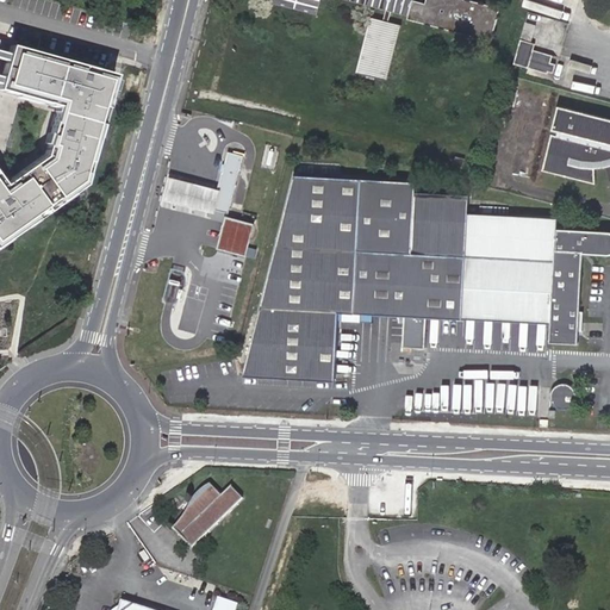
[(372,17),(360,73),(391,79),(403,23),(372,17)]
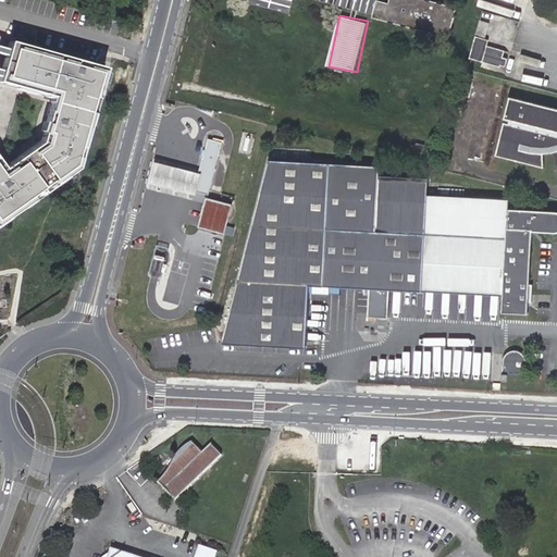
[(482,36),(473,34),(467,57),(498,64),(499,62),(504,63),(506,56),(502,54),(503,47),(484,42),(486,37),(482,36)]
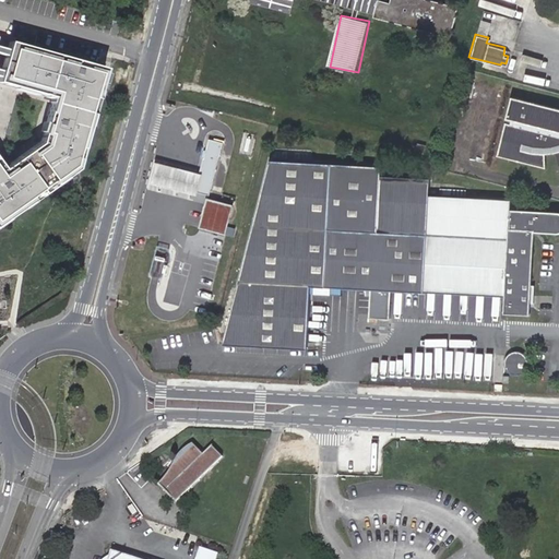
[(0,69),(2,70),(0,76),(0,83),(52,98),(40,142),(3,169),(0,164),(0,227),(78,169),(106,69),(12,44),(10,50),(0,47),(0,69)]
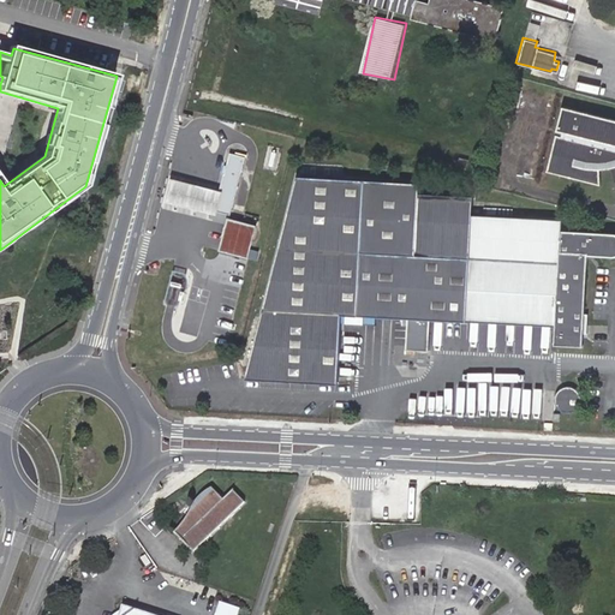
[(614,159),(614,118),(563,106),(557,130),(563,131),(562,137),(556,135),(547,171),(599,185),(598,168),(608,168),(608,161),(614,159)]
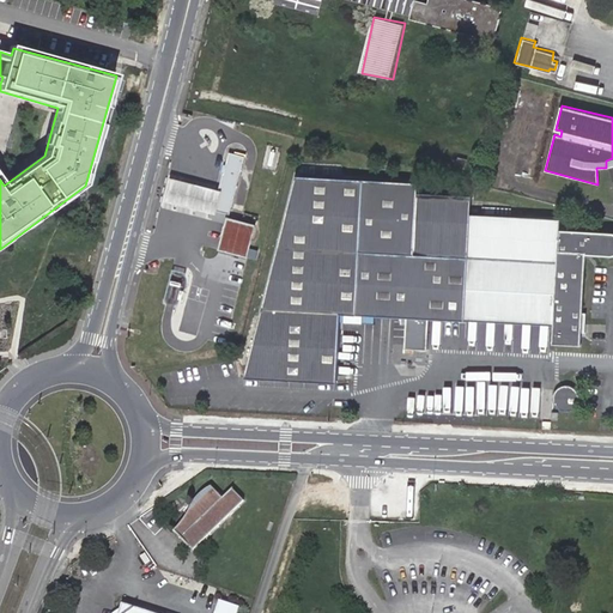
[(226,171),(222,188),(217,208),(229,212),(244,155),(230,151),(224,171),(226,171)]
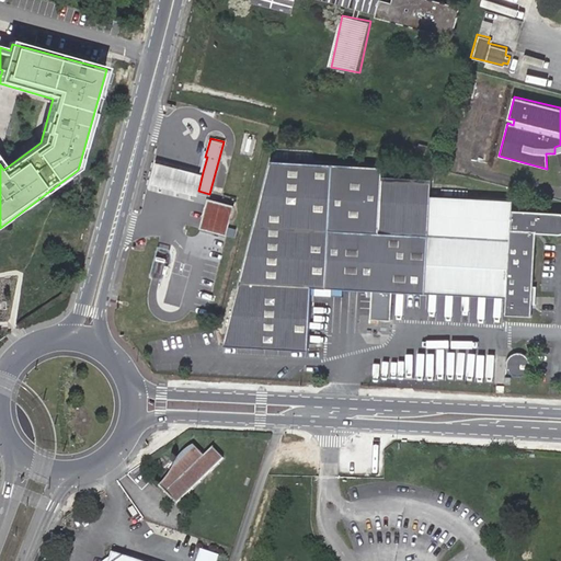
[(416,141),(414,150),(424,153),(426,144),(416,141)]
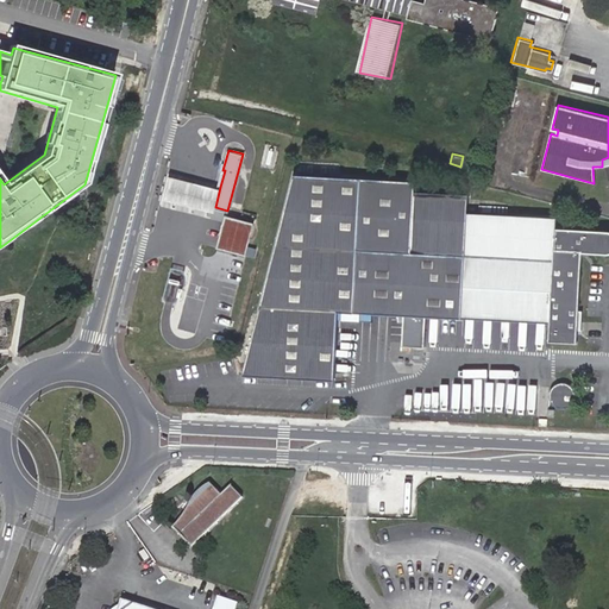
[(376,311),(550,319),(548,338),(577,340),(579,280),(582,246),(608,249),(608,248),(608,225),(556,224),(556,215),(468,211),(469,193),(415,189),(415,180),(294,173),(245,374),(334,378),(339,308),(356,309),(376,311)]
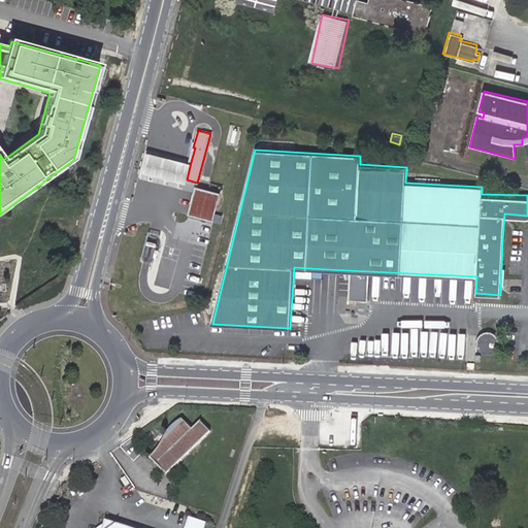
[(187,179),(191,162),(145,151),(140,170),(186,183),(187,179)]
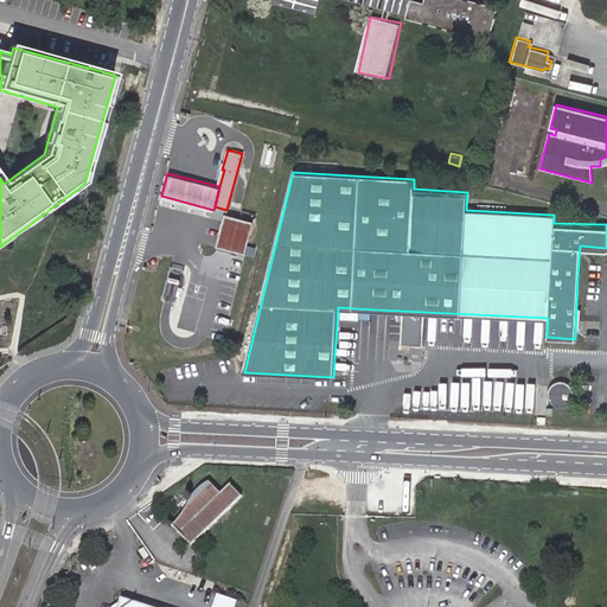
[(253,221),(227,213),(218,244),(244,251),(253,221)]
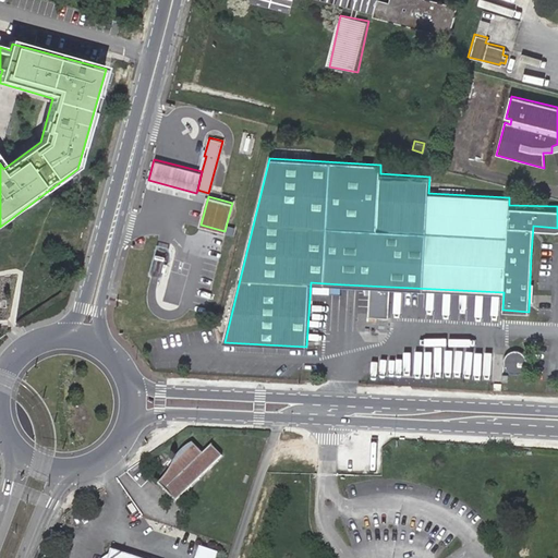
[(169,246),(156,243),(148,276),(161,279),(169,246)]
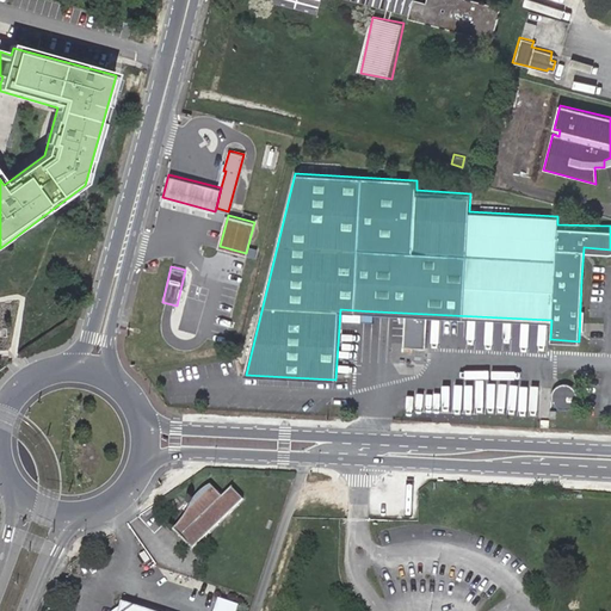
[(142,353),(136,345),(131,349),(137,357),(142,353)]
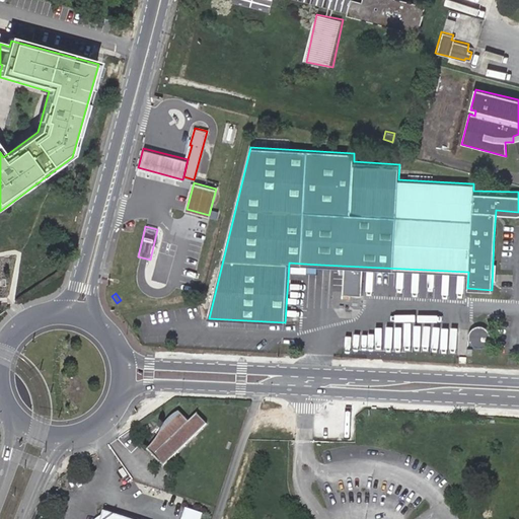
[(489,339),(489,331),(488,329),(482,325),(472,326),(467,331),(468,341),(475,347),(484,346),(489,339)]
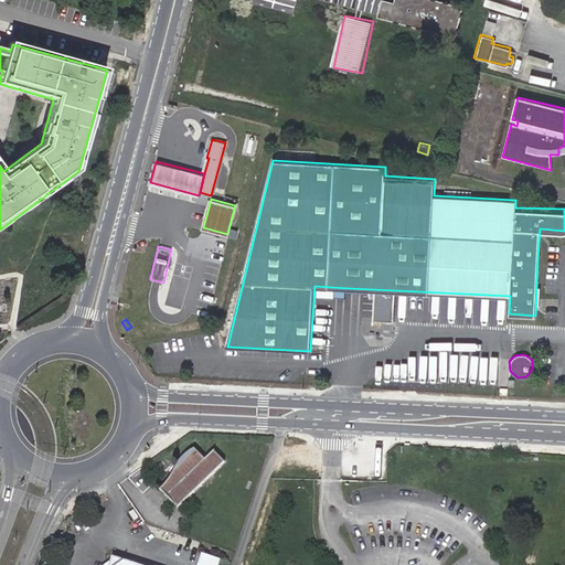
[(177,462),(176,465),(179,469),(168,478),(167,479),(166,480),(166,481),(164,481),(164,482),(163,483),(162,484),(162,486),(161,486),(160,487),(178,504),(225,459),(214,448),(205,457),(194,446),(193,447),(191,448),(189,449),(188,450),(185,451),(184,452),(182,454),(181,456),(180,457),(179,459),(178,461),(177,462)]
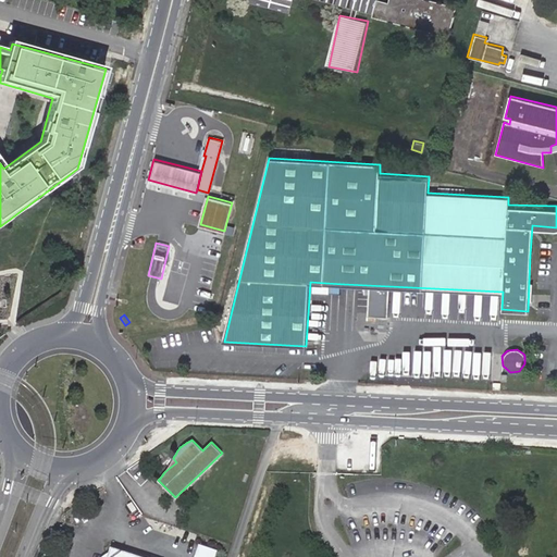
[(176,462),(173,458),(173,459),(172,459),(172,460),(171,461),(171,462),(170,462),(170,463),(170,465),(169,466),(168,467),(166,468),(166,469),(165,470),(165,471),(176,462)]
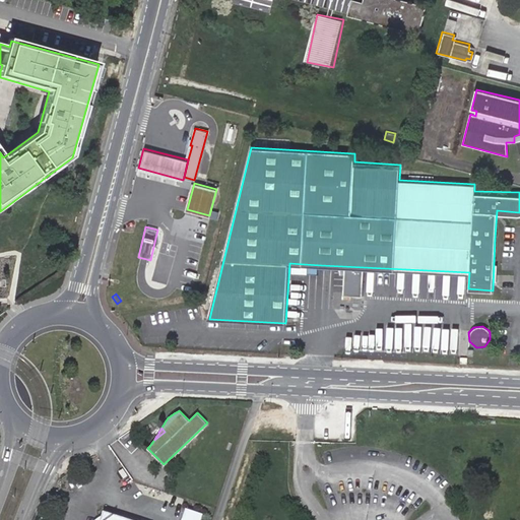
[(199,519),(203,512),(186,507),(181,519),(199,519)]
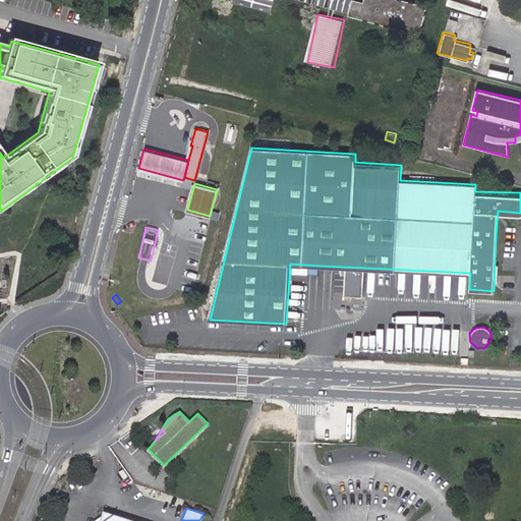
[(103,515),(100,520),(136,520),(104,511),(103,515)]
